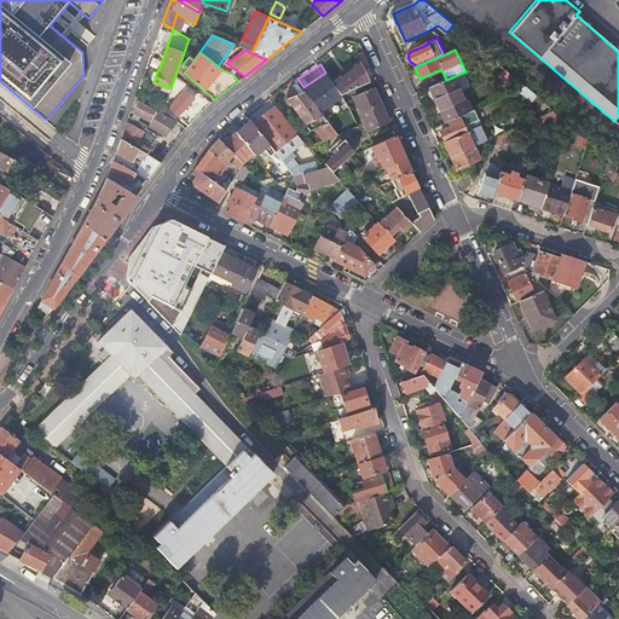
[(359,64),(333,85),(341,94),(369,82),(359,64)]
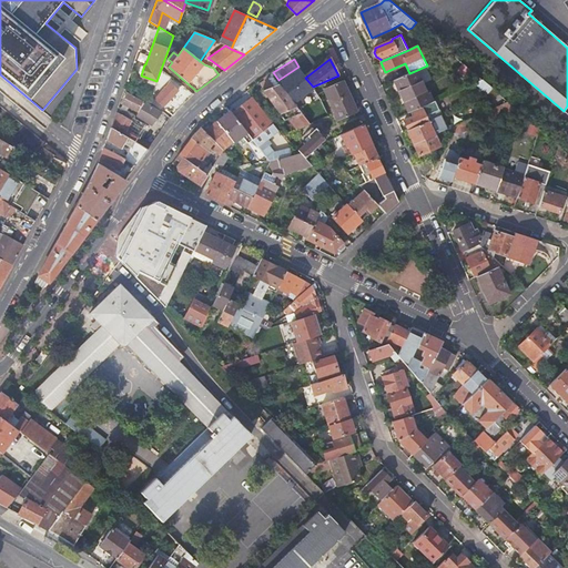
[(474,72),(464,64),(458,71),(467,79),(474,72)]
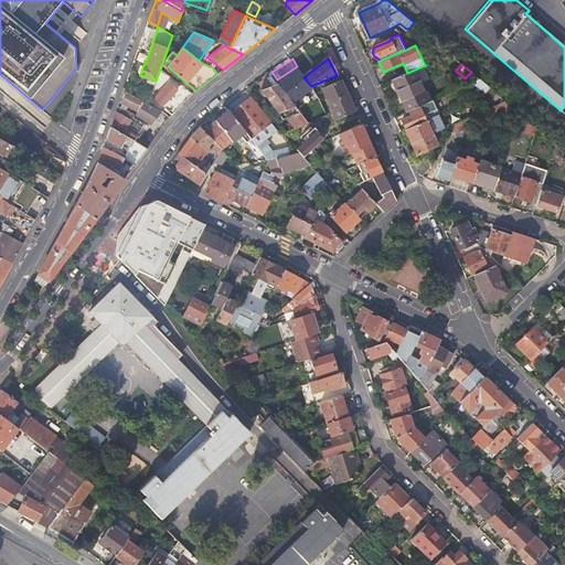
[(415,70),(407,73),(393,80),(407,113),(419,107),(432,102),(427,93),(425,94),(415,70)]
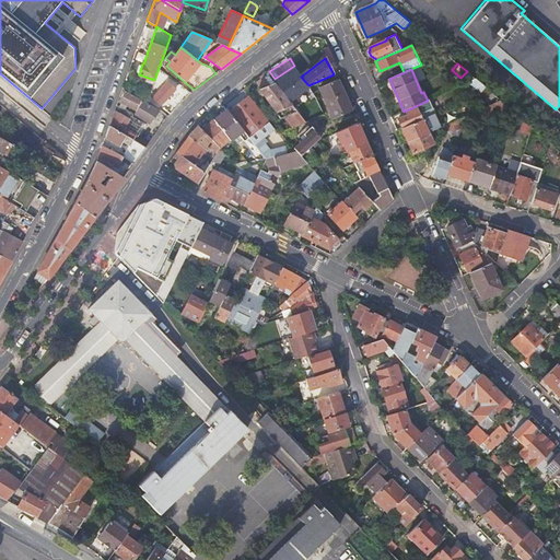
[(269,74),(258,83),(284,118),(286,117),(294,128),(306,123),(300,114),(294,107),(288,100),(269,74)]
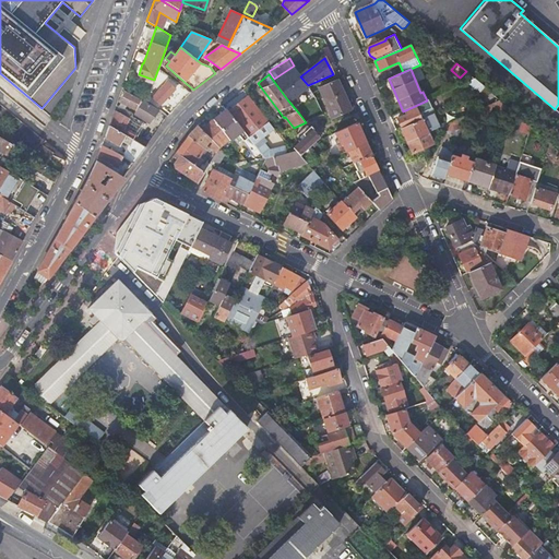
[(337,80),(323,86),(334,110),(348,104),(337,80)]
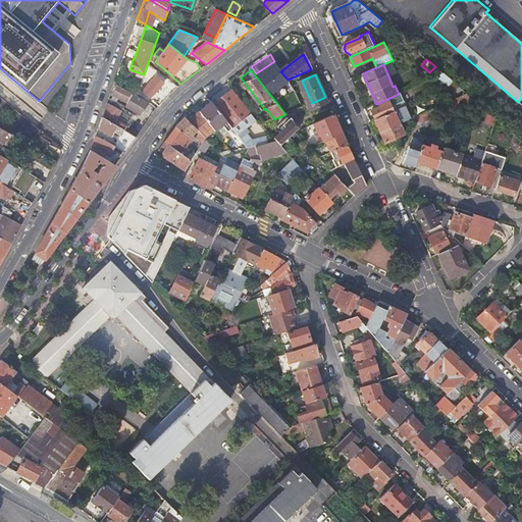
[(156,75),(142,90),(149,97),(163,83),(156,75)]
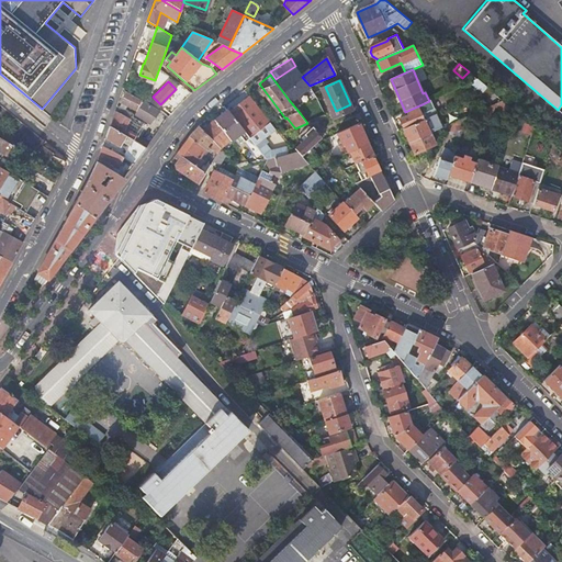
[(483,85),(478,87),(484,93),(491,91),(483,85)]
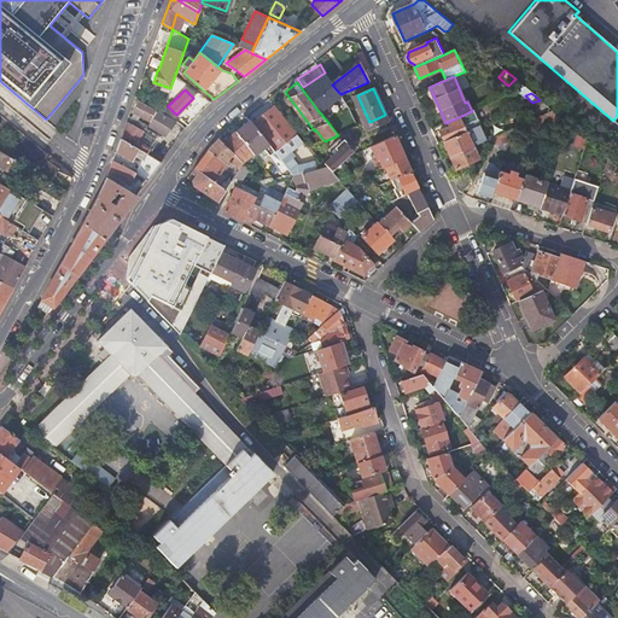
[(176,123),(138,100),(132,111),(152,123),(150,126),(167,136),(176,123)]
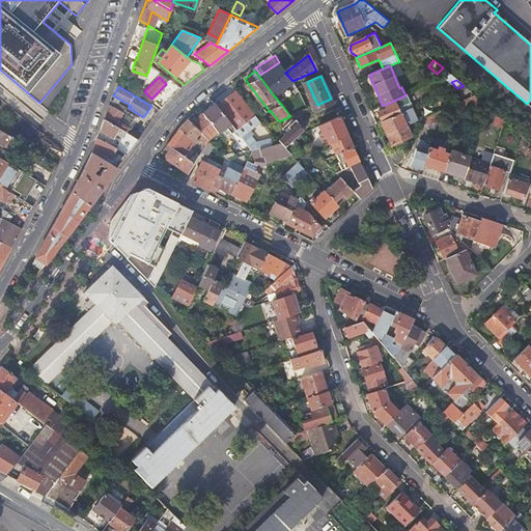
[(218,101),(215,104),(217,107),(218,107),(243,138),(245,137),(255,150),(274,145),(273,142),(271,142),(270,141),(258,145),(249,134),(261,123),(235,90),(220,103),(218,101)]
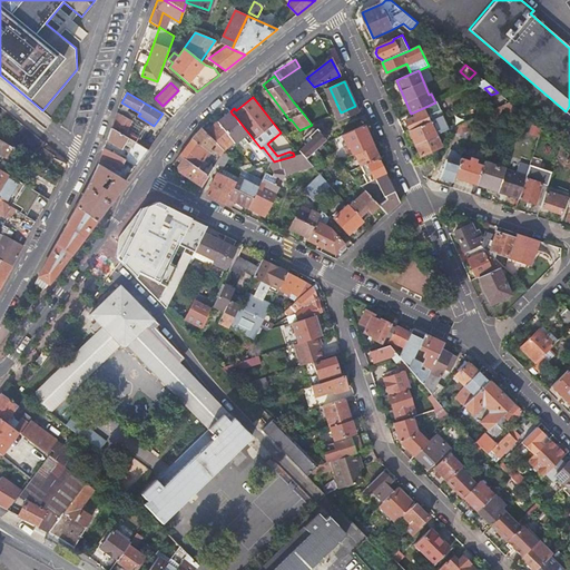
[(294,100),(300,109),(305,106),(300,97),(294,100)]
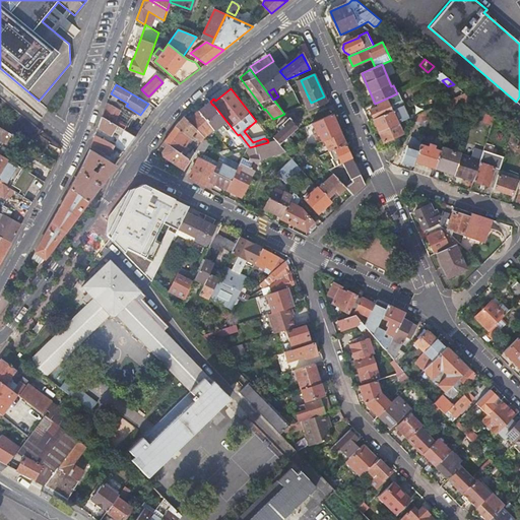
[(289,88),(282,91),(285,99),(282,101),(284,105),(288,103),(291,110),(299,107),(289,88)]
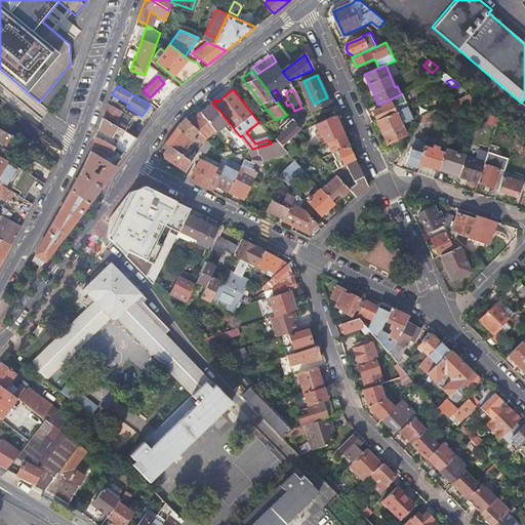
[(460,89),(453,92),(456,97),(462,94),(460,89)]
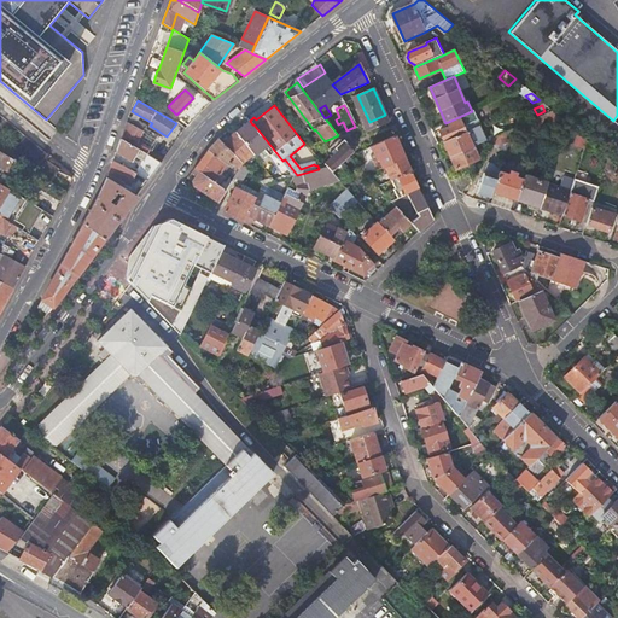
[(477,121),(473,111),(472,111),(459,117),(460,118),(450,123),(452,127),(439,132),(444,141),(466,132),(478,127),(476,123),(464,128),(464,126),(477,121)]
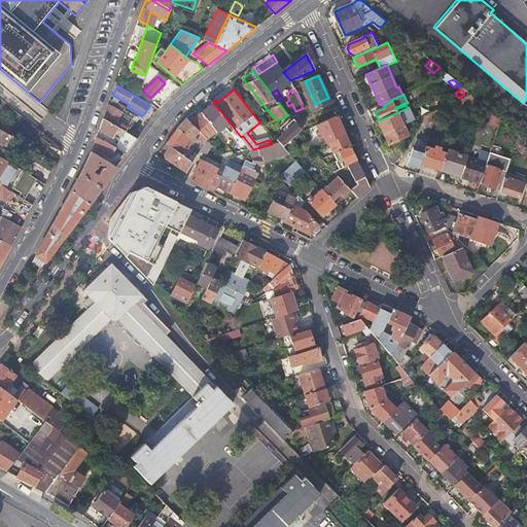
[(471,95),(465,97),(465,100),(476,109),(481,103),(471,95)]
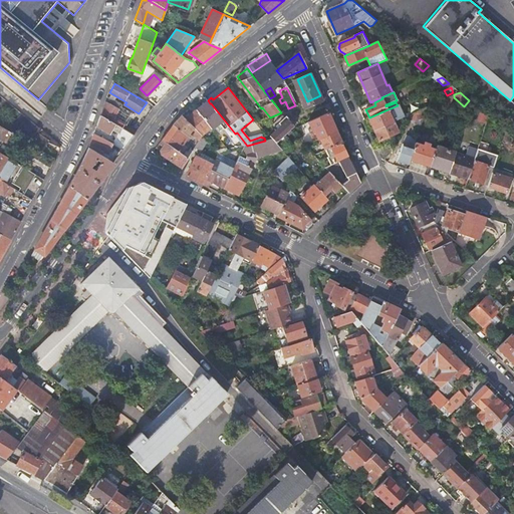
[(454,94),(442,100),(450,108),(454,97),(454,94)]
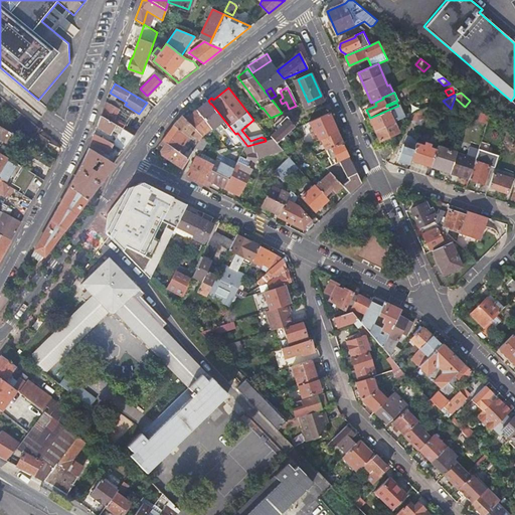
[(321,96),(308,102),(310,108),(324,102),(321,96)]
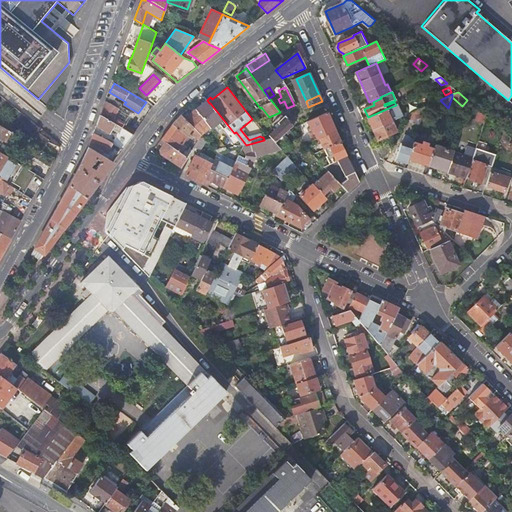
[(200,108),(197,110),(210,128),(212,129),(219,123),(224,129),(227,126),(209,103),(207,100),(204,97),(196,103),(200,108)]
